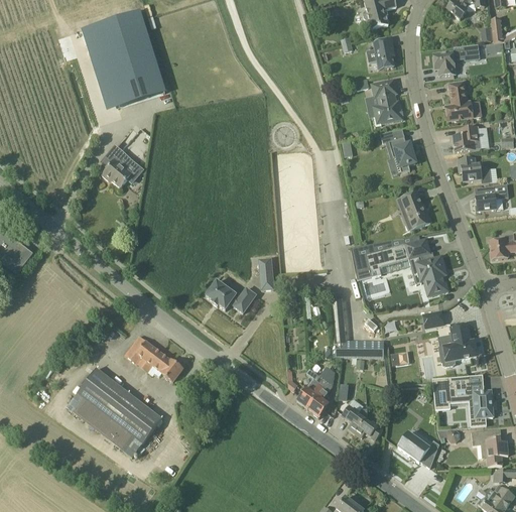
[(371,28),(388,24),(388,23),(389,21),(387,16),(386,15),(384,9),(396,6),(394,0),(364,0),(366,9),(365,9),(363,12),(364,17),(367,19),(369,19),(371,28)]
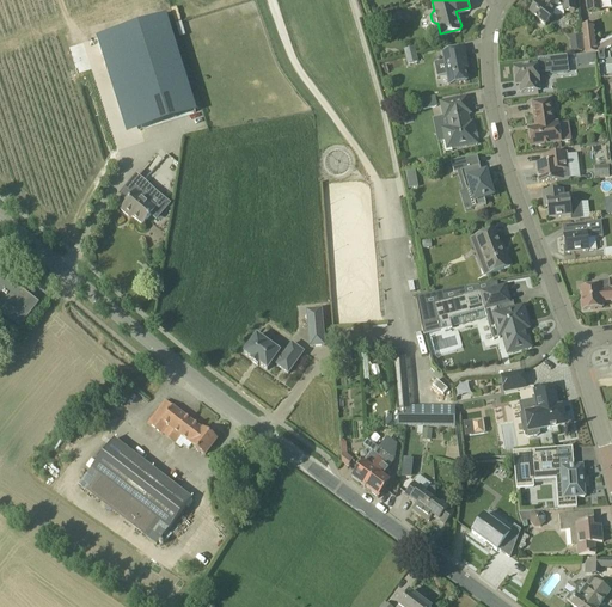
[(537,0),(530,10),(545,22),(554,12),(551,10),(556,4),(563,2),(563,7),(574,6),(573,0),(544,0),(543,2),(539,0),(537,0)]
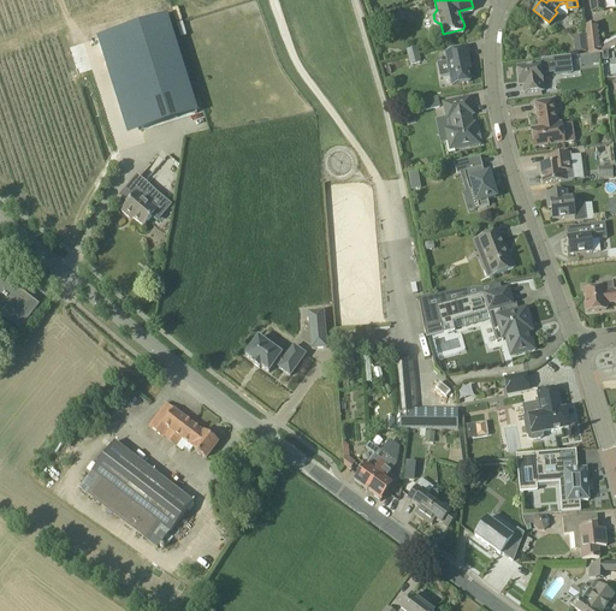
[(588,51),(602,49),(608,46),(615,40),(615,31),(599,42),(597,21),(586,22),(587,35),(588,48),(588,51)]
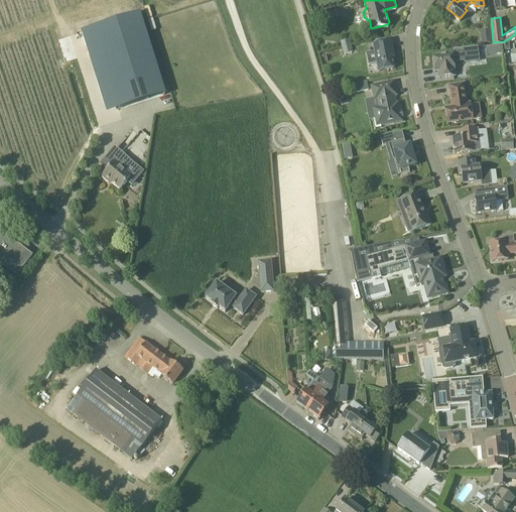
[(342,44),(351,42),(349,36),(340,38),(342,44)]
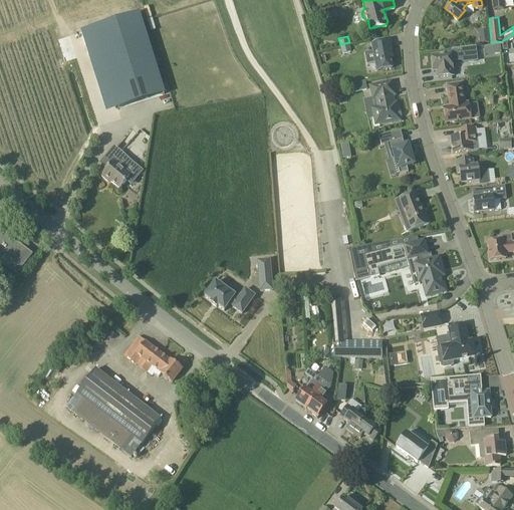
[(376,68),(392,65),(390,51),(393,50),(390,37),(371,41),(376,68)]
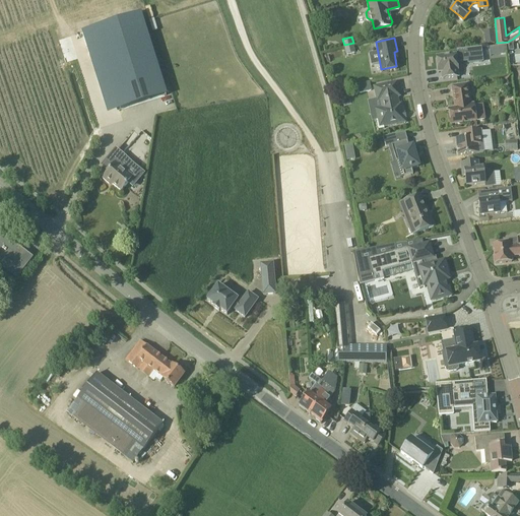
[(353,43),(344,45),(346,52),(354,50),(353,43)]
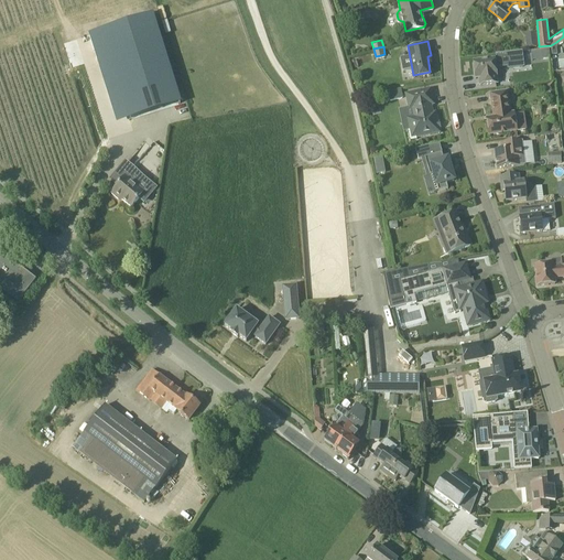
[(550,46),(542,47),(542,55),(551,54),(550,46)]
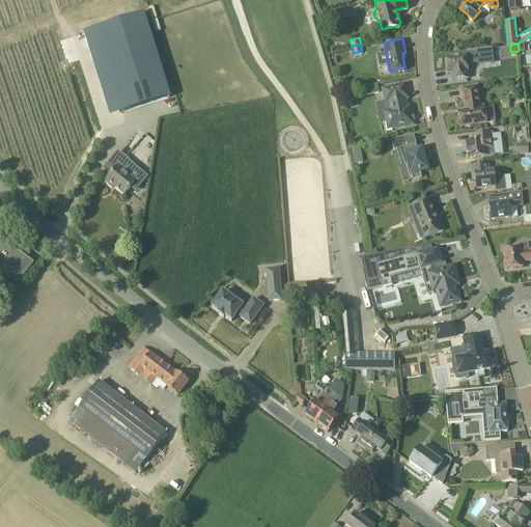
[(478,61),(493,59),(491,46),(467,48),(467,52),(446,55),(447,71),(450,71),(451,77),(468,75),(467,60),(478,59),(478,61)]
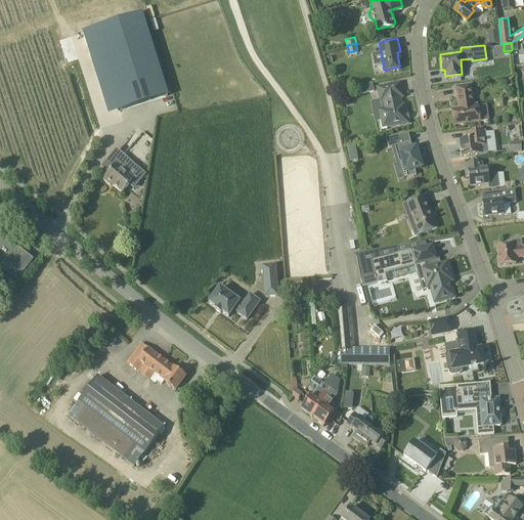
[(171,88),(164,72),(162,65),(127,79),(125,73),(113,77),(108,66),(97,71),(114,111),(124,106),(118,90),(129,85),(136,101),(171,88)]
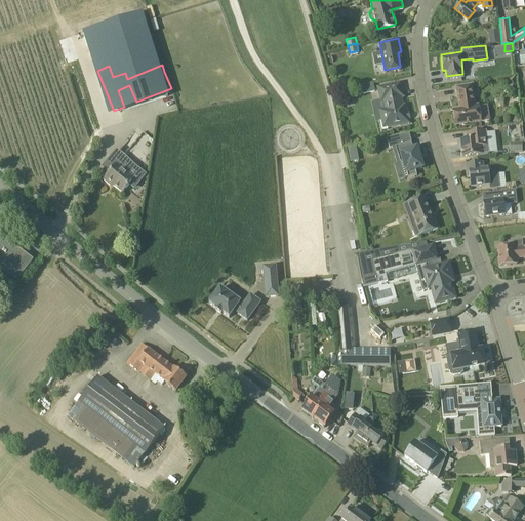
[(373,80),(361,83),(362,83),(363,90),(374,88),(372,81),(373,81),(373,80)]
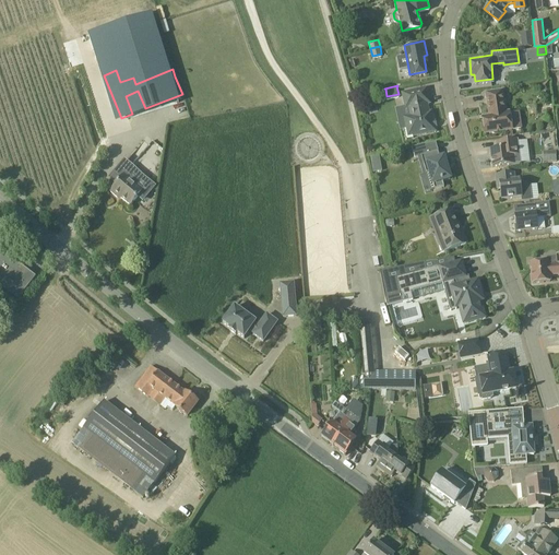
[(413,132),(426,130),(426,126),(435,124),(432,124),(431,119),(433,119),(431,108),(428,109),(427,101),(429,99),(426,85),(402,91),(405,105),(408,105),(411,113),(404,115),(406,126),(404,127),(406,136),(413,134),(413,132)]
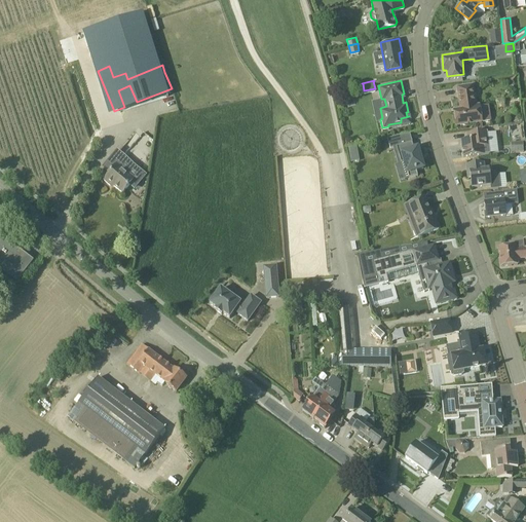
[(489,101),(479,103),(479,102),(476,103),(473,82),(457,84),(459,103),(461,103),(462,107),(454,108),(456,123),(491,118),(489,101)]
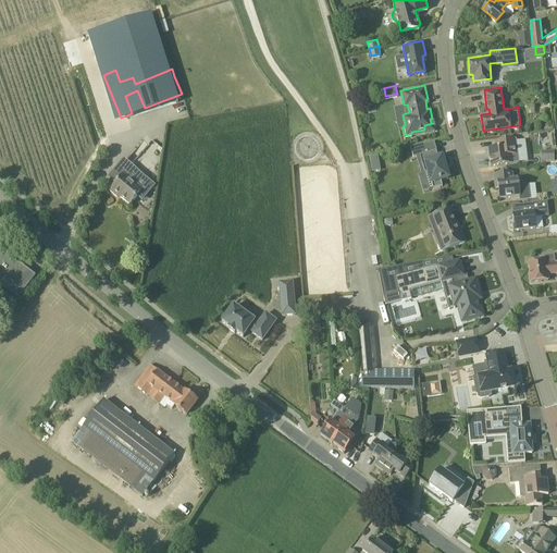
[(519,159),(518,150),(517,136),(494,138),(494,139),(497,139),(498,145),(489,147),(491,163),(514,160),(519,159)]
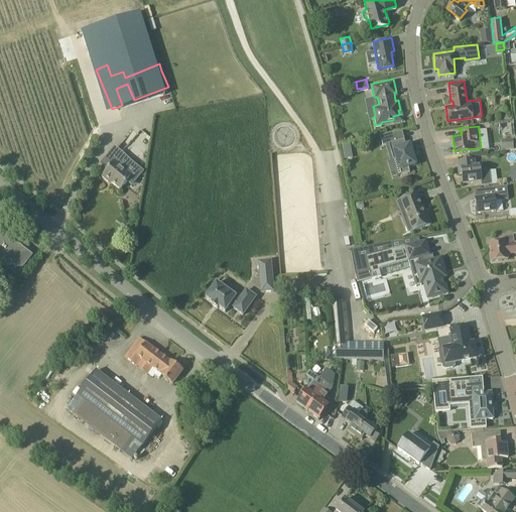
[(401,172),(410,169),(408,164),(415,162),(413,154),(412,154),(411,150),(412,150),(409,142),(406,143),(404,136),(388,141),(393,157),(396,156),(399,166),(401,172)]
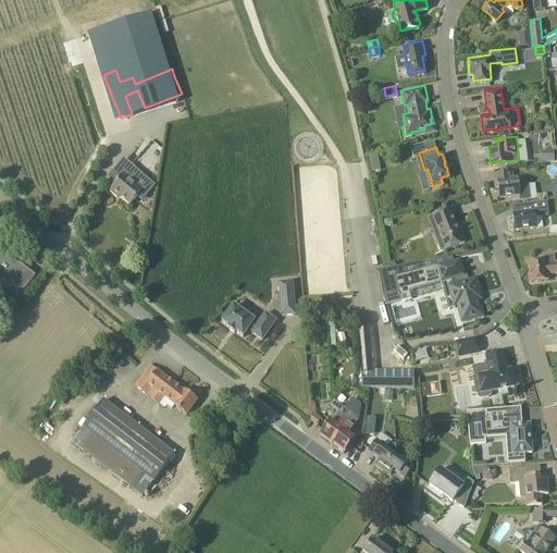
[(544,147),(545,158),(547,158),(554,158),(554,147),(544,147)]
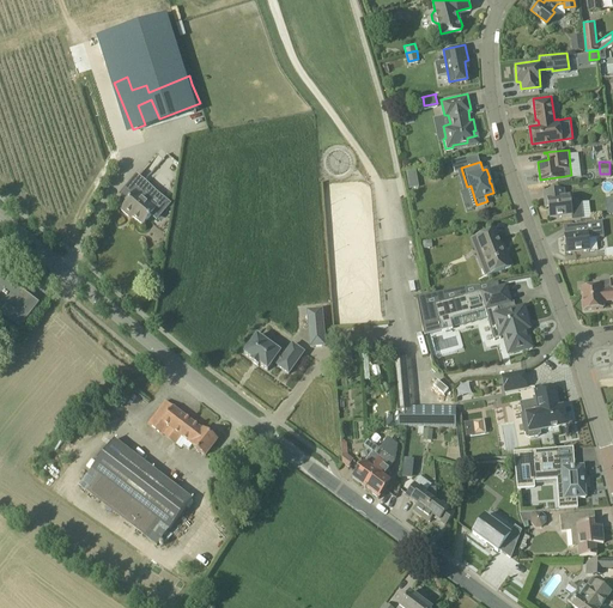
[(406,169),(407,176),(417,175),(416,166),(406,169)]
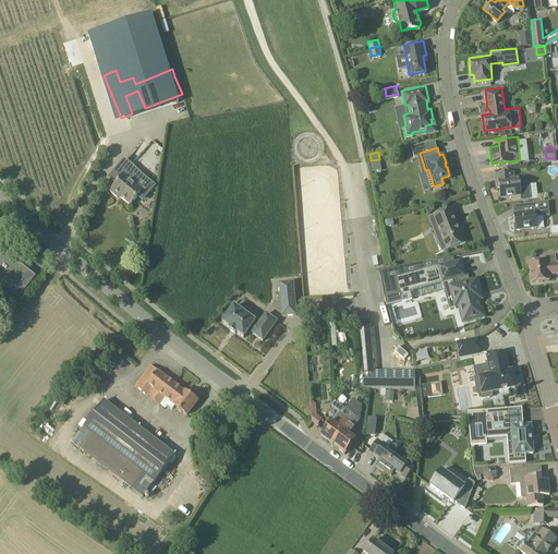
[(530,182),(519,183),(518,177),(513,178),(512,169),(495,171),(496,182),(499,182),(500,195),(520,193),(520,197),(531,196),(530,182)]
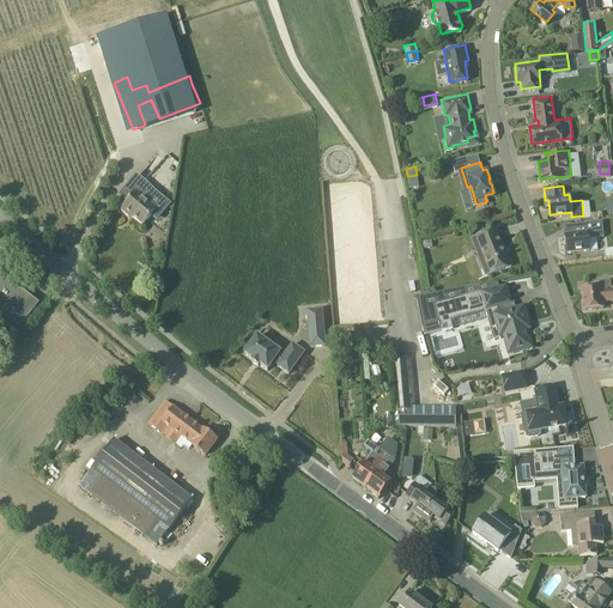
[(143,222),(157,205),(137,188),(121,206),(128,213),(129,211),(143,222)]
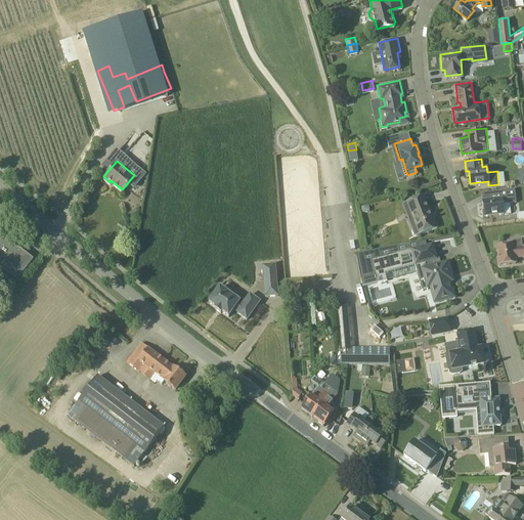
[(484,214),(504,212),(503,202),(516,200),(514,187),(488,190),(489,197),(482,198),(484,214)]
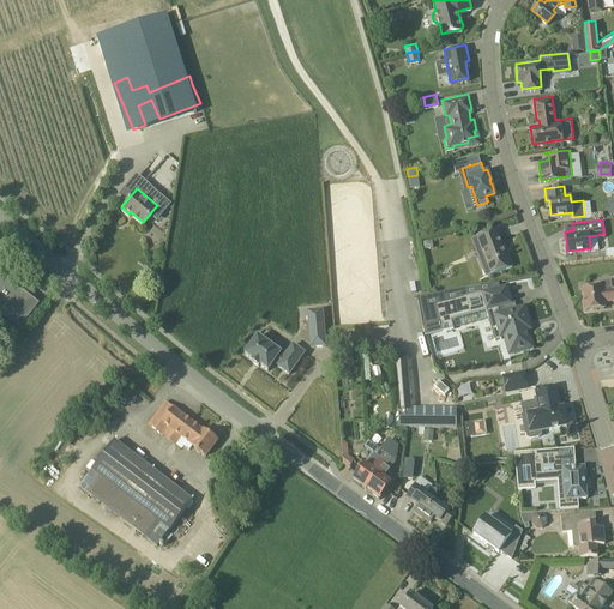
[(493,271),(512,264),(504,243),(501,245),(494,228),(479,234),(493,271)]
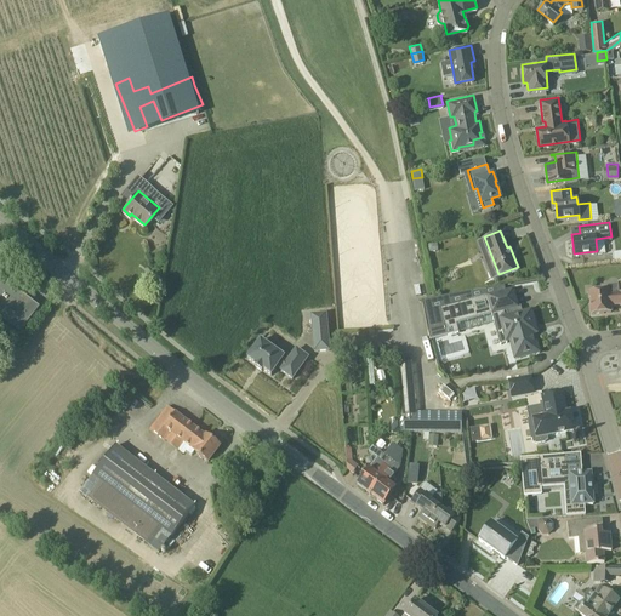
[(0,315),(20,331),(41,304),(4,275),(0,279),(0,315)]
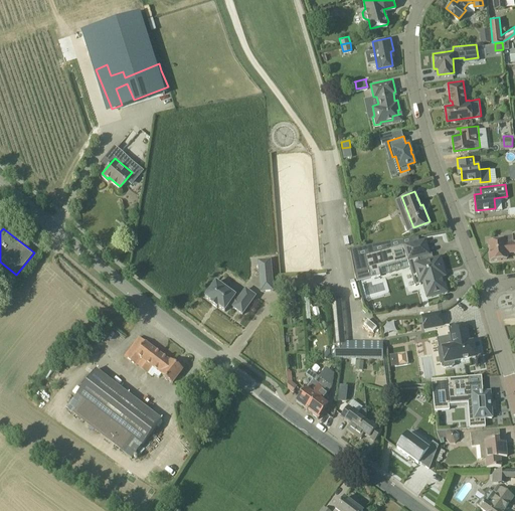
[(514,249),(514,251),(514,250),(514,231),(513,232),(504,233),(505,237),(489,239),(491,258),(507,256),(506,250),(514,249)]
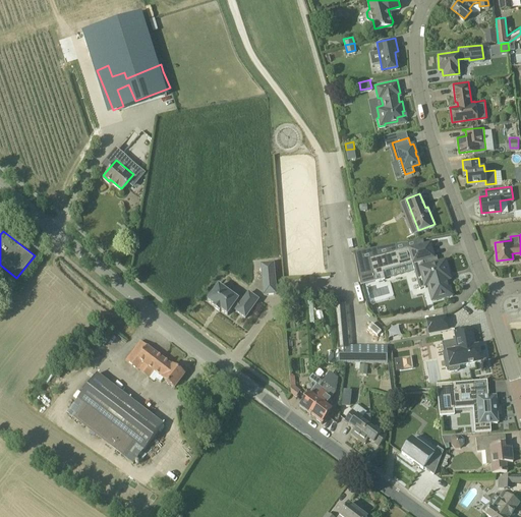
[(436,297),(453,293),(449,277),(451,277),(450,271),(446,256),(430,261),(429,256),(432,255),(428,240),(409,245),(369,256),(375,278),(385,276),(383,269),(386,269),(386,268),(413,261),(414,264),(416,265),(419,265),(423,281),(427,283),(431,282),(436,297)]
